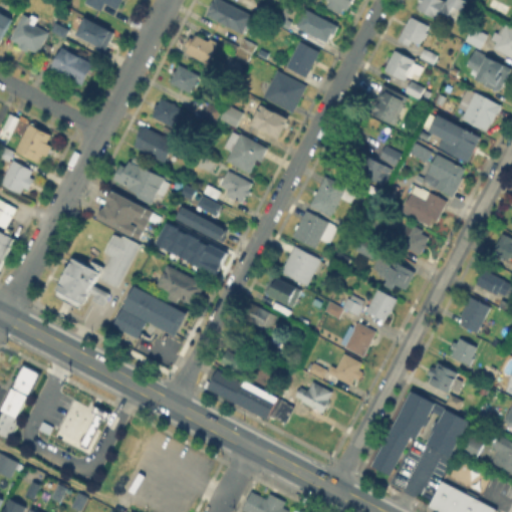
[(120,0),(116,10),(103,3),(99,11),(85,4),(87,0),(120,0)]
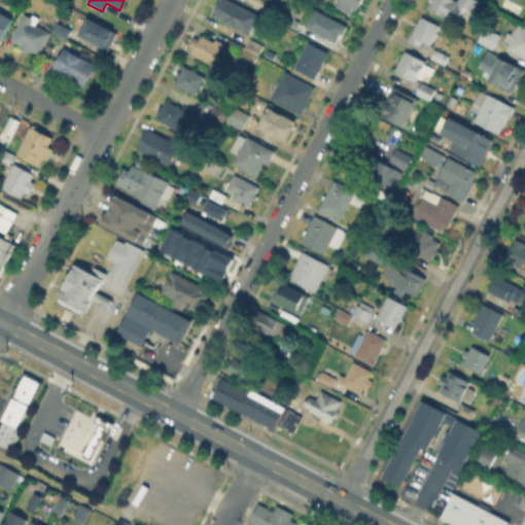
[(225,0),(256,16),(247,35),(211,15),(218,0),(225,0)]
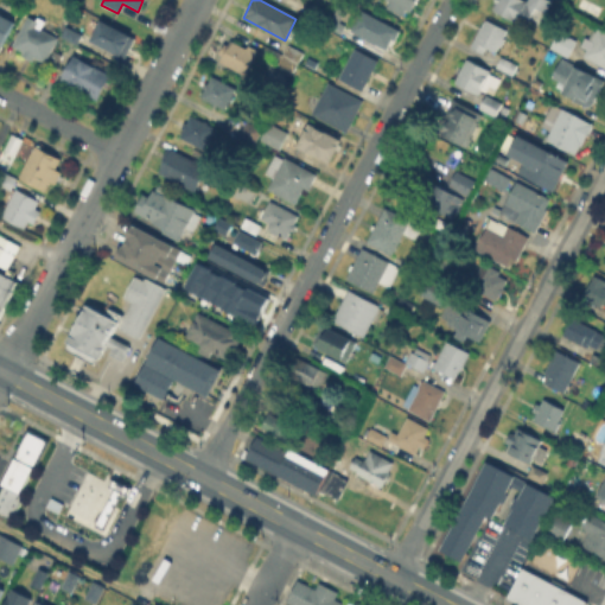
[(415,0),(409,12),(406,10),(402,17),(386,8),(389,1),(387,0),(415,0)]
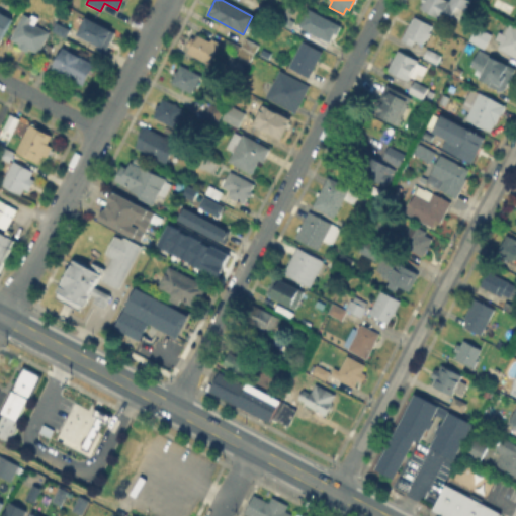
[(462,9),(463,9),(457,22),(450,19),(448,23),(419,8),(421,2),(420,2),(421,0),(445,0),(449,2),(462,9)]
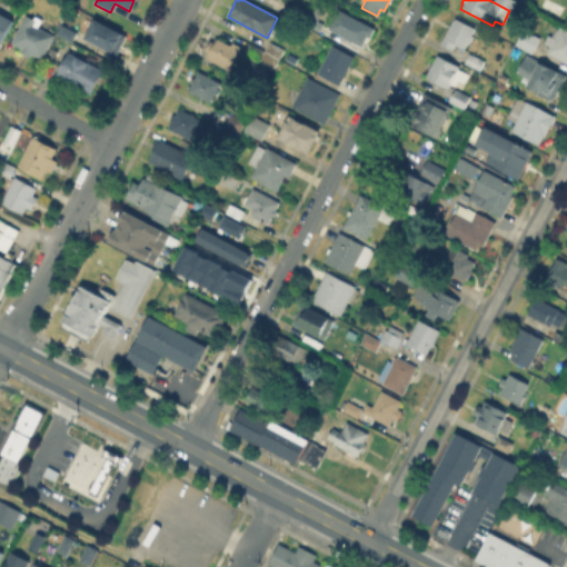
[(508,10),(494,2),(495,0),(511,0),(514,1),(508,10)]
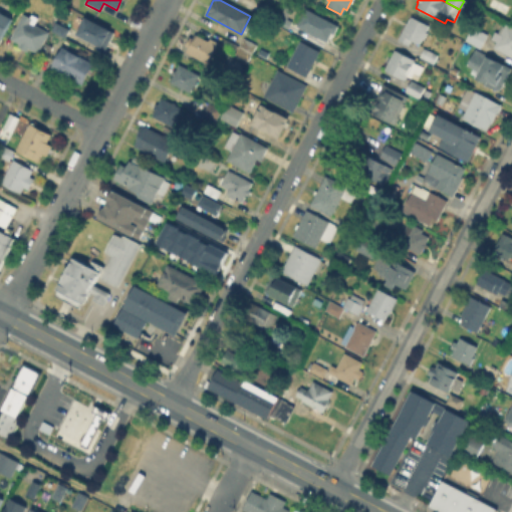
[(271,10),(267,19),(254,13),(259,4),(271,10)]
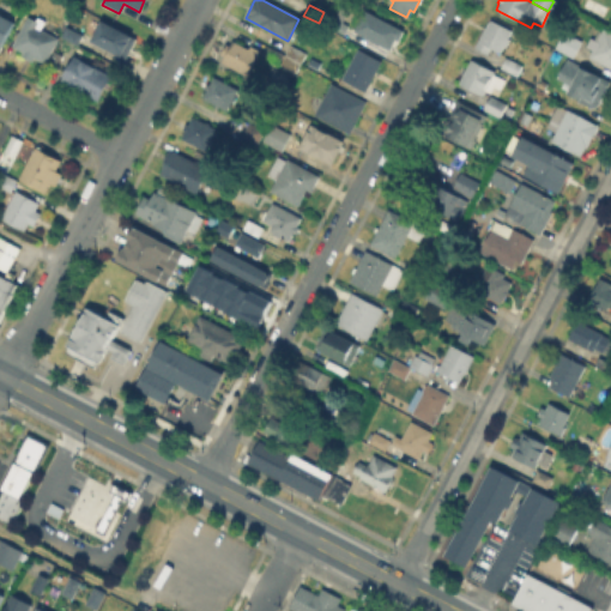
[(403,31),(398,42),(395,41),(391,52),(379,46),(379,47),(368,41),(369,41),(354,32),(364,11),(403,31)]
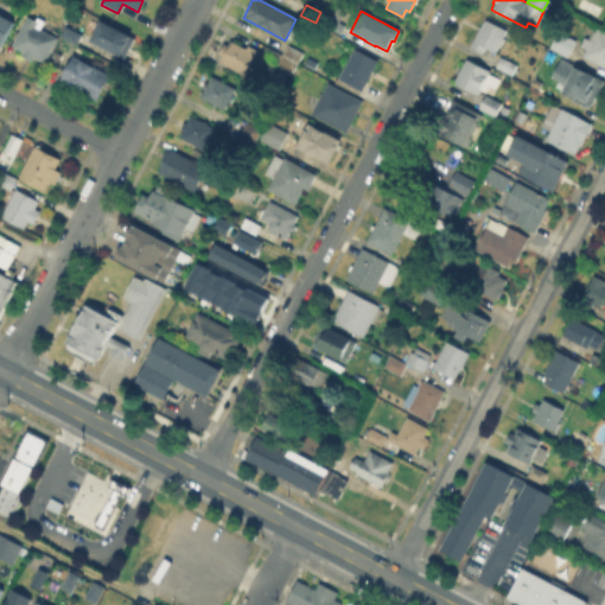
[(27,17),(34,21),(37,18),(44,21),(39,30),(57,38),(44,63),(33,58),(31,62),(20,56),(21,52),(11,46),(27,17)]
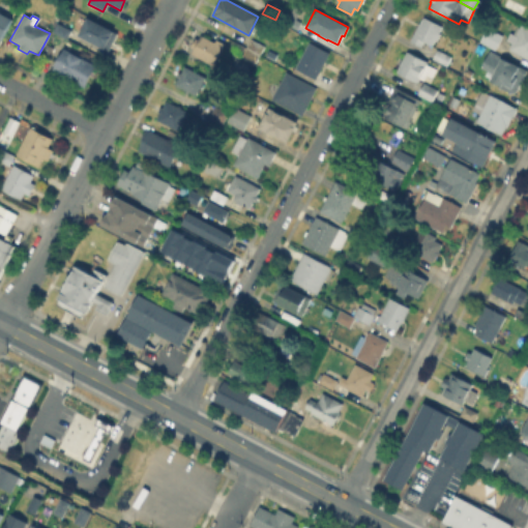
[(0,18),(11,24),(0,46),(0,18)]
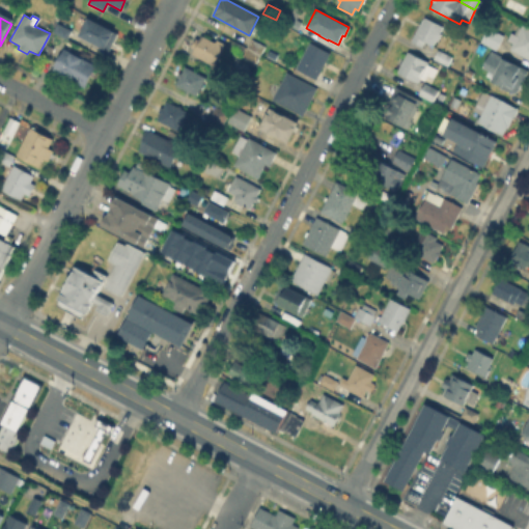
[(285,24),(289,18),(301,24),(297,31),(285,24)]
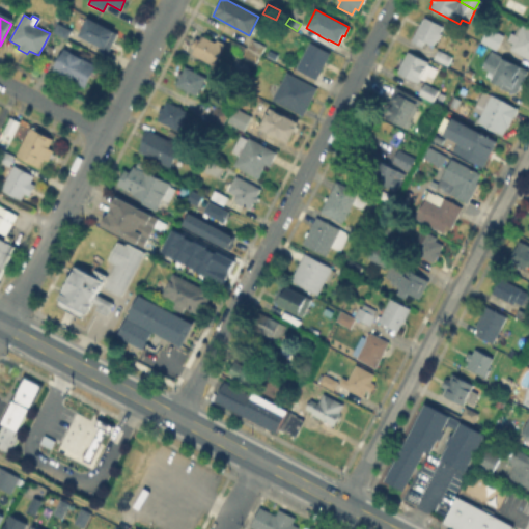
[(423,18),(441,27),(438,34),(440,34),(437,40),(435,40),(432,47),(423,43),(421,47),(410,42),(419,24),(420,24),(423,18)]
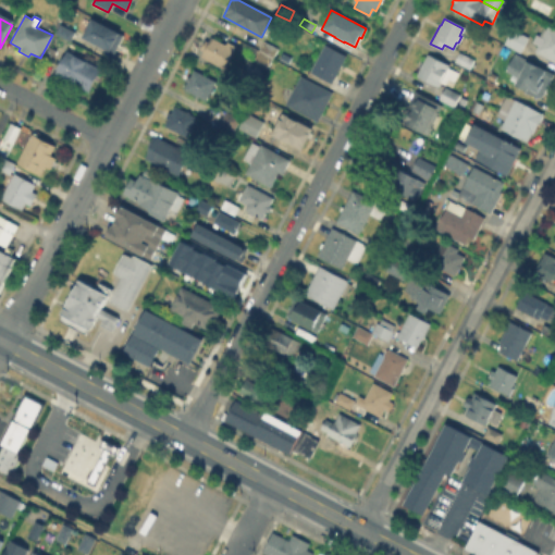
[(84,38),(94,20),(121,34),(111,53),(84,38)]
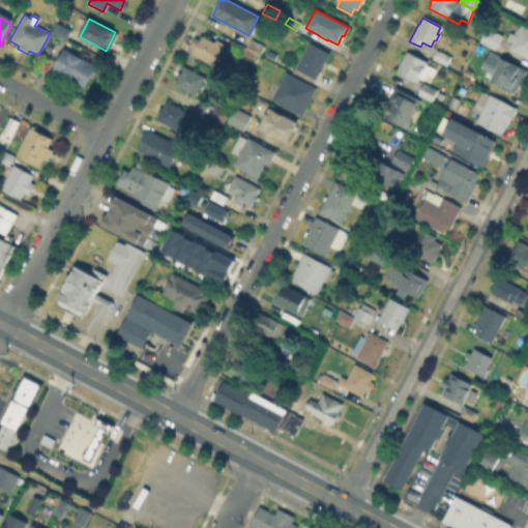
[(58,24),(71,32),(67,40),(53,33),(58,24)]
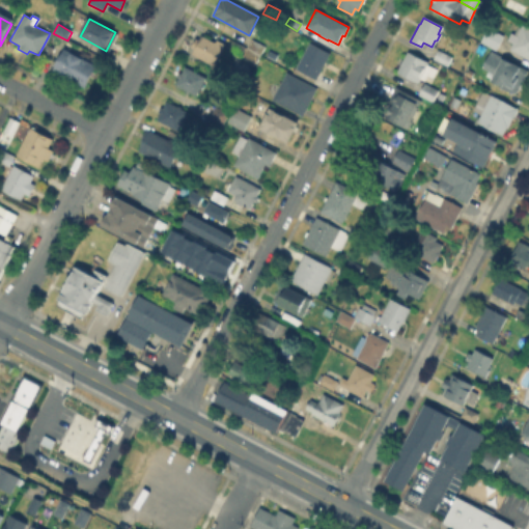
[(522,26),(528,29),(528,59),(509,50),(512,44),(506,40),(510,33),(517,36),(522,26)]
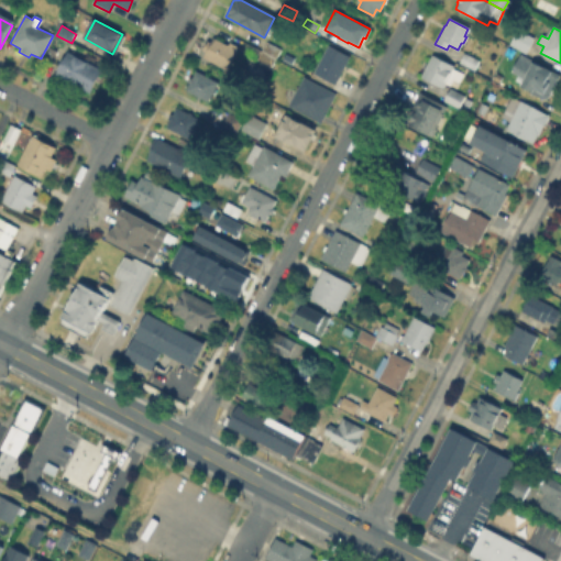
[(532,39),(526,54),(509,45),(517,30),(532,39)]
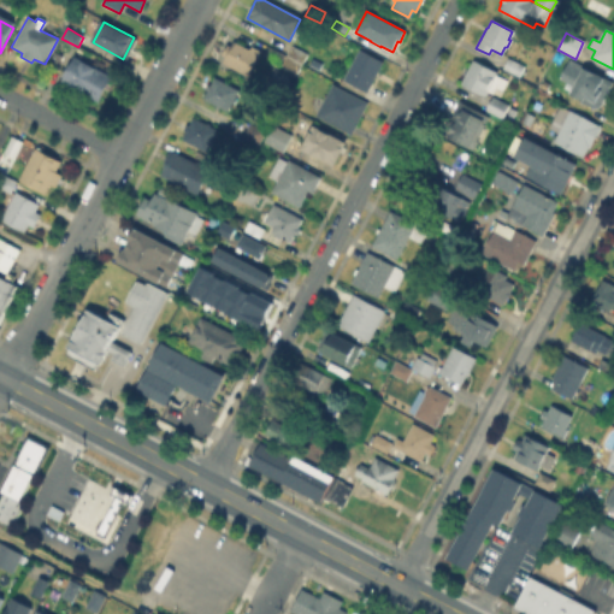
[(234,42),(249,49),(251,47),(260,52),(247,76),(222,63),(224,57),(220,55),(225,45),(230,47),(234,42)]
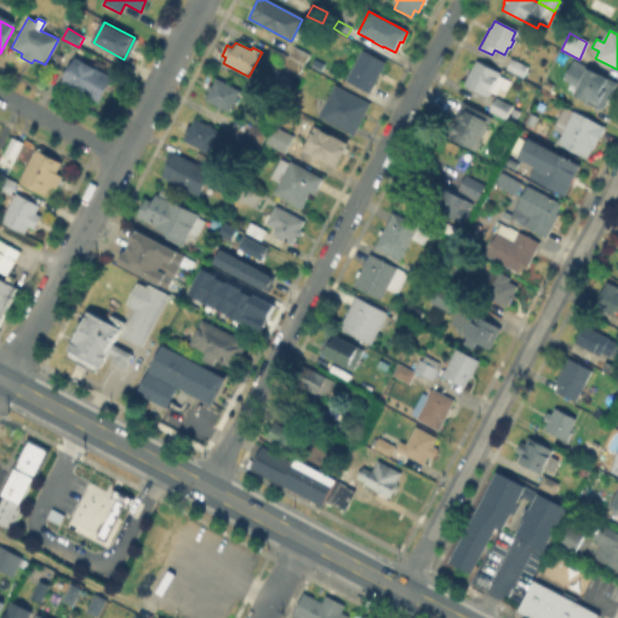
[(308,55),(298,74),(282,66),(292,46),(308,55)]
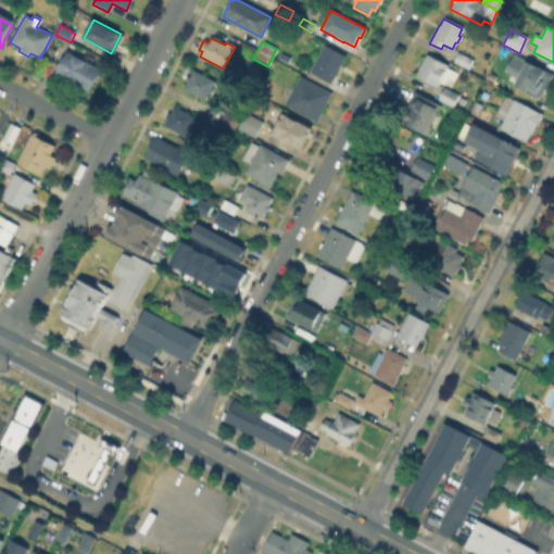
[(345,55),(330,84),(309,73),(323,45),(345,55)]
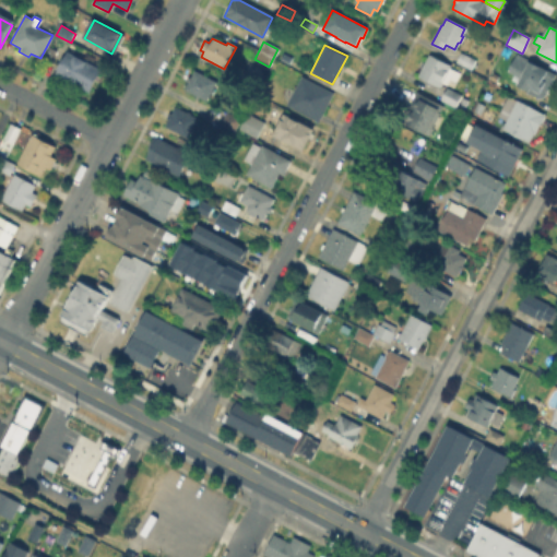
[(102,69),(90,93),(55,75),(67,51),(102,69)]
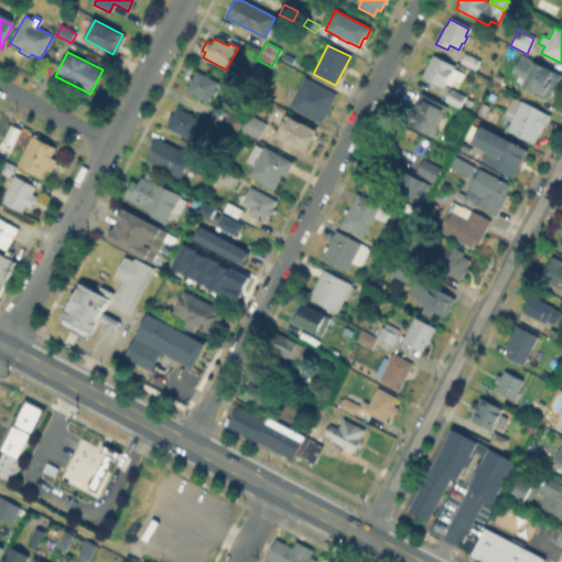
[(479,61),(474,71),(460,63),(465,53),(479,61)]
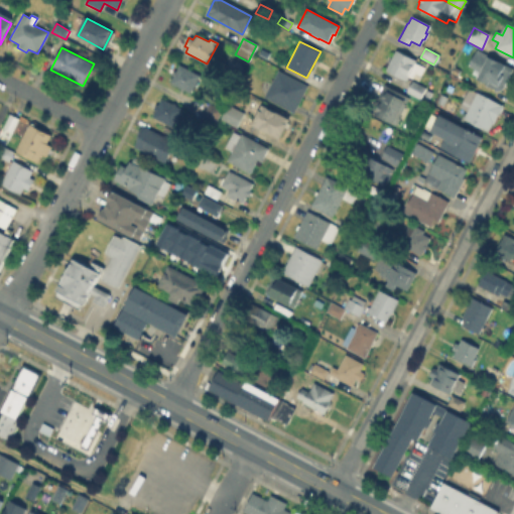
[(395,50),(415,61),(414,62),(424,69),(420,77),(414,74),(412,79),(407,76),(405,81),(385,71),(389,62),(387,62),(390,57),(391,58),(395,50)]
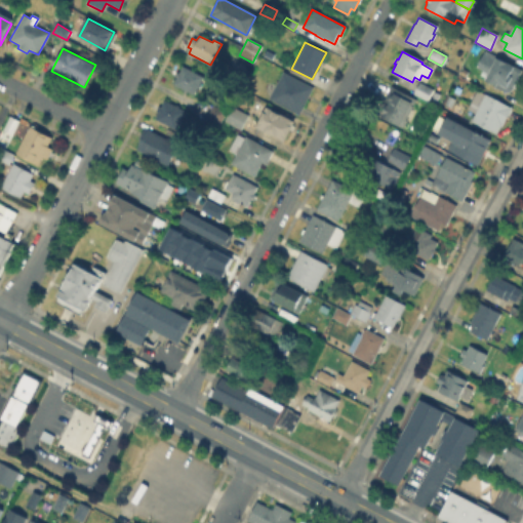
[(495,58),(521,71),(512,89),(511,90),(507,92),(505,92),(485,80),(488,74),(483,71),(481,75),(474,72),(476,67),(477,68),(485,51),(496,56),(495,58)]
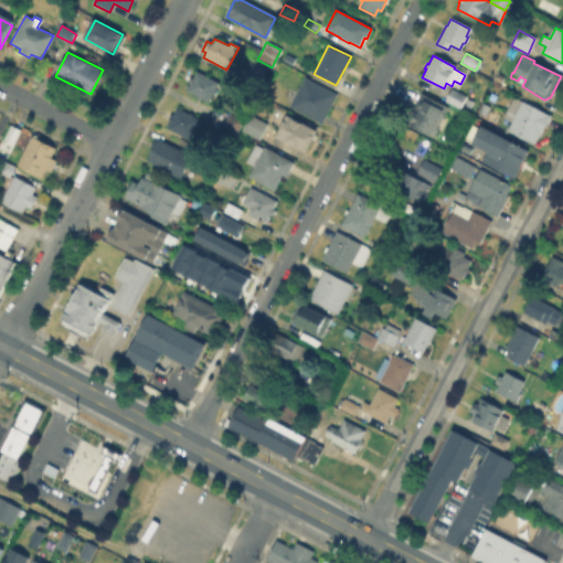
[(195,71),(219,83),(209,103),(186,91),(190,83),(188,82),(190,77),(192,78),(195,71)]
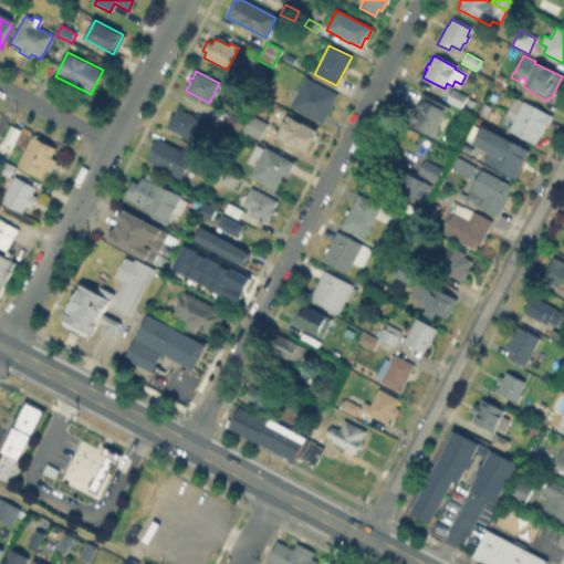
[(291,110),(304,81),(338,97),(325,125),(291,110)]
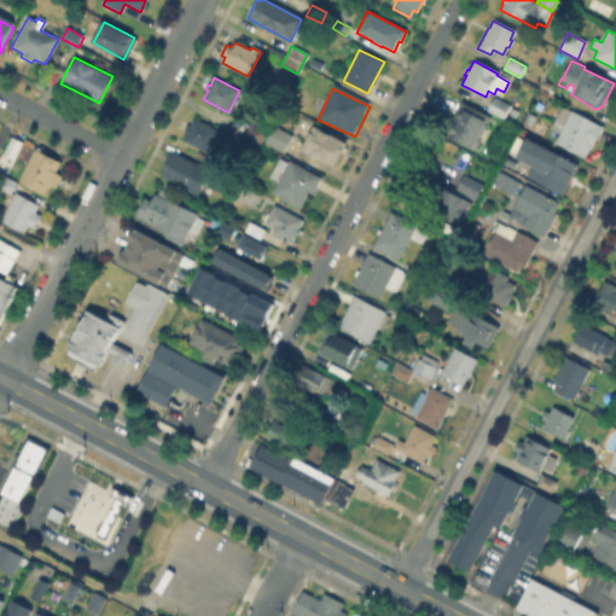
[(510,106),(503,120),(486,111),(493,97),(510,106)]
